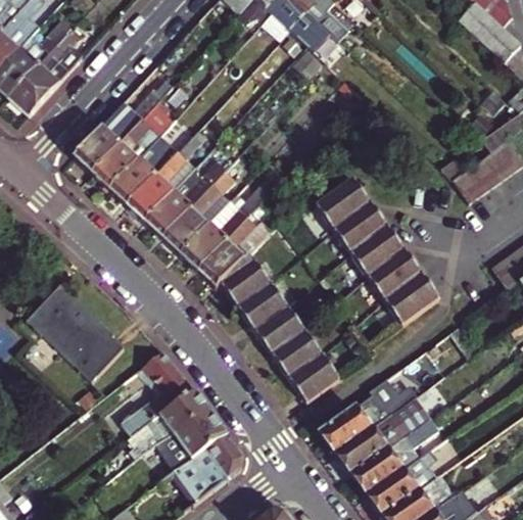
[(0,0),(0,32),(20,10),(9,0),(0,0)]
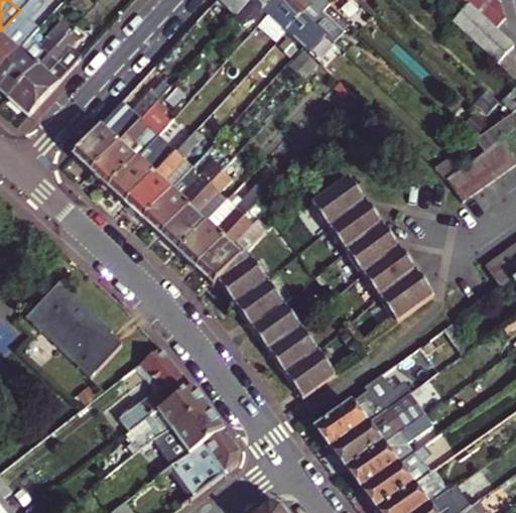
[(221,0),(236,14),(249,0),(221,0)]
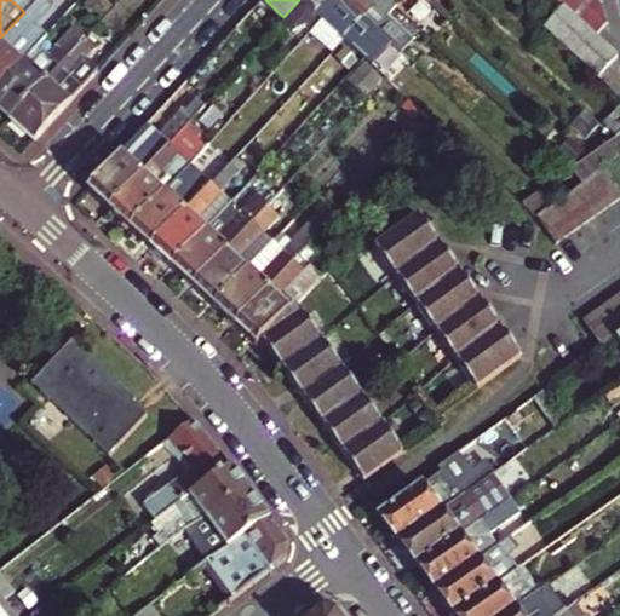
[(361,42),(374,27),(345,0),(304,0),(322,16),(342,34),(346,29),(361,42)]
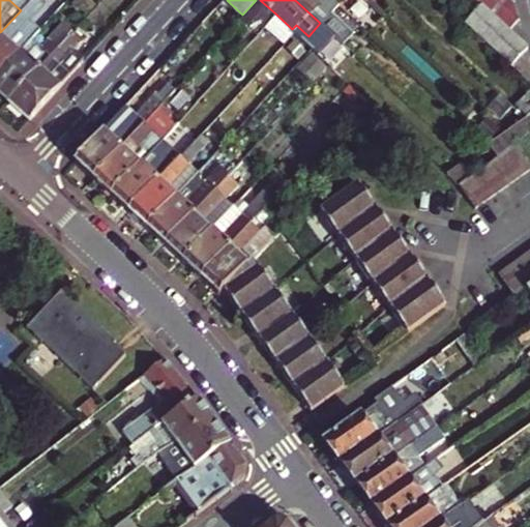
[(319,1),(320,0),(295,0),(320,23),(345,46),(353,35),(330,13),(319,1)]
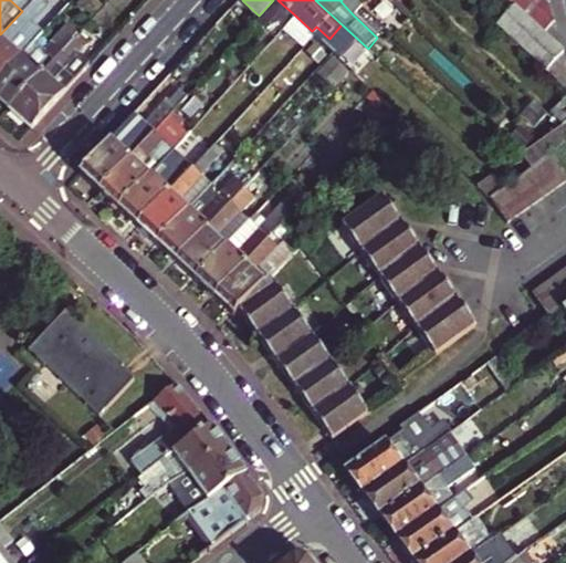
[(353,14),(360,6),(354,0),(342,0),(341,1),(353,14)]
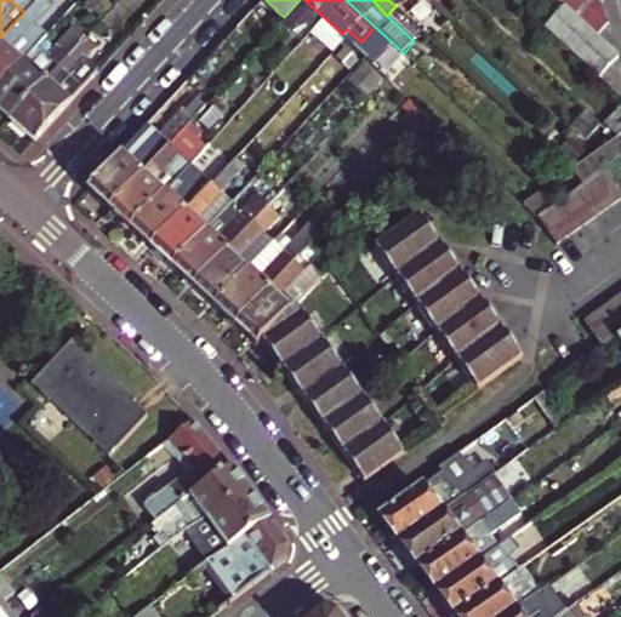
[(582,20),(599,0),(560,0),(563,1),(582,20)]
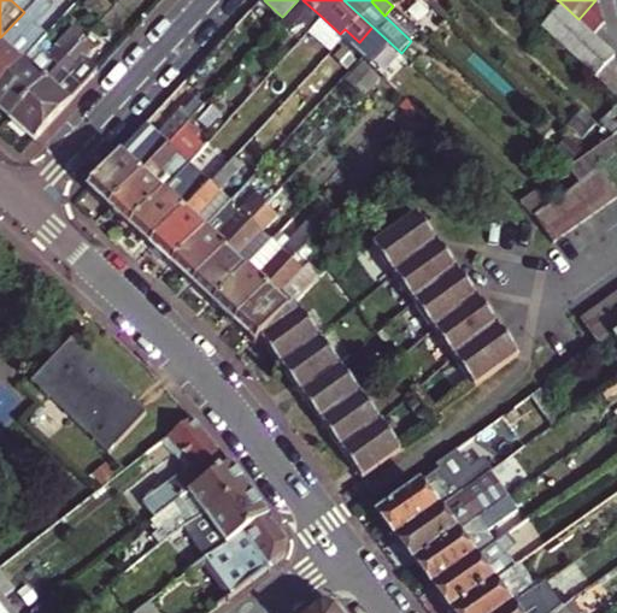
[(597,75),(613,52),(579,19),(559,1),(540,23),(597,75)]
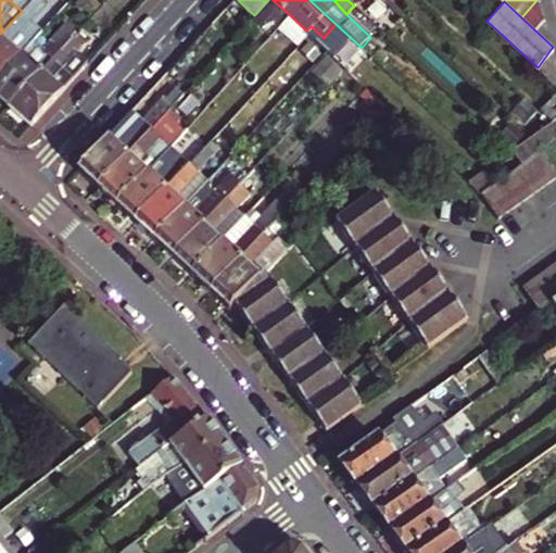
[(0,75),(22,52),(42,30),(22,11),(0,34),(0,75)]
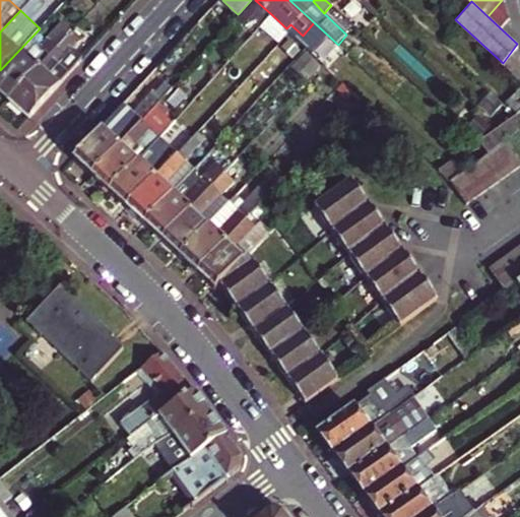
[(287,29),(286,28),(270,13),(258,26),(275,43),(287,29)]
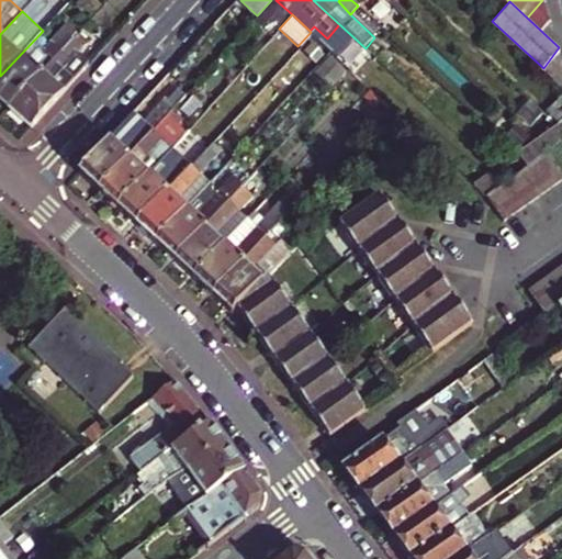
[(0,76),(0,94),(11,104),(79,31),(70,22),(32,63),(22,53),(0,76)]
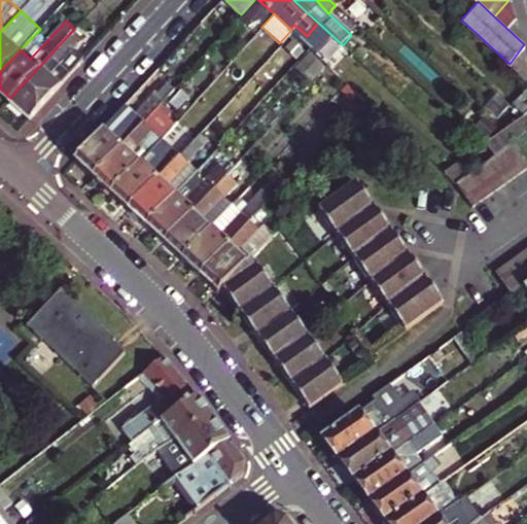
[(10,98),(30,116),(83,57),(73,47),(83,37),(74,29),(10,98)]
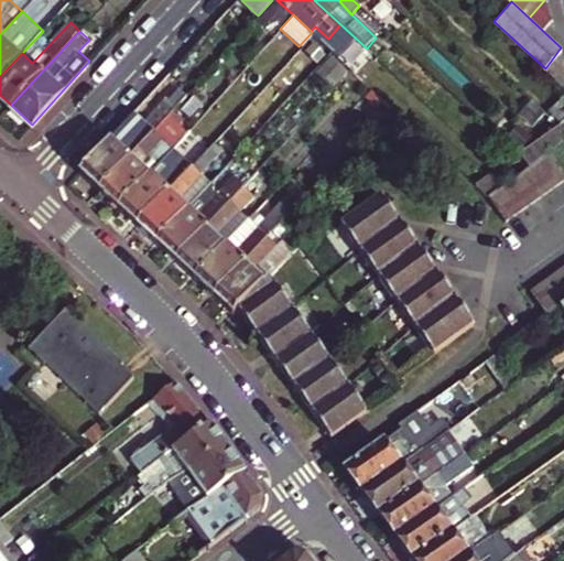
[(77,169),(98,186),(167,111),(182,96),(171,86),(141,118),(131,109),(77,169)]
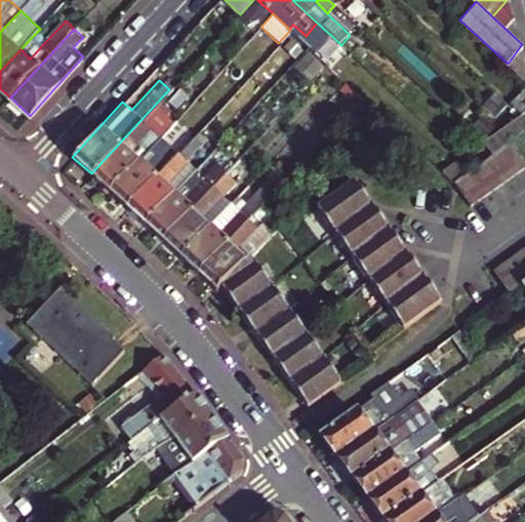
[(524,85),(507,101),(520,113),(524,109),(524,85)]
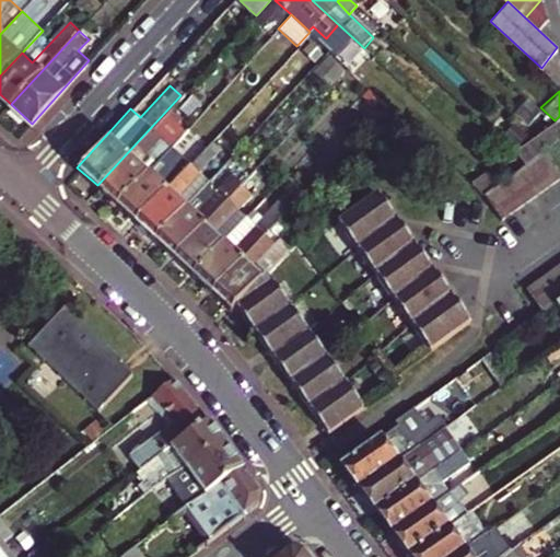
[(97,185),(116,202),(171,143),(162,136),(177,120),(166,111),(97,185)]
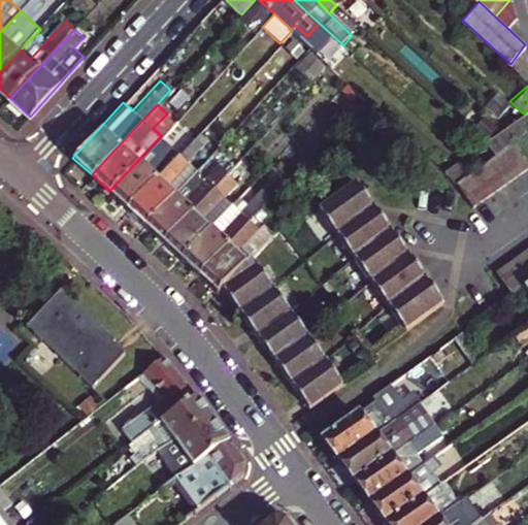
[(485,139),(494,152),(527,128),(527,109),(523,113),(503,128),(485,139)]
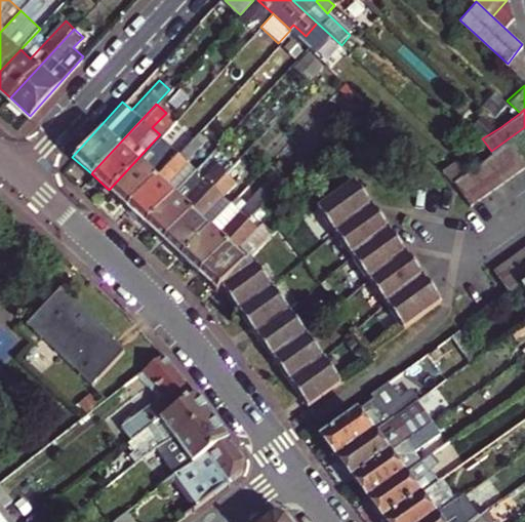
[(126,205),(144,222),(195,167),(189,160),(204,143),(194,133),(176,151),(126,205)]
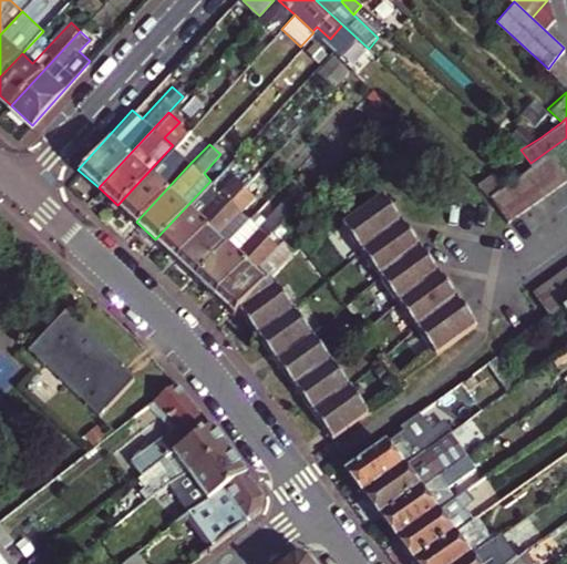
[(117,205),(136,222),(191,163),(173,145),(117,205)]
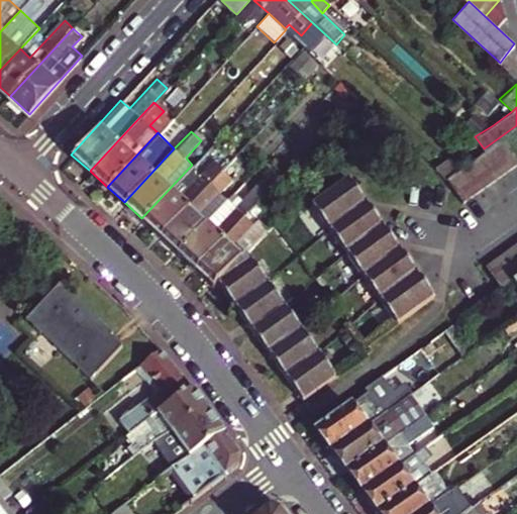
[(508,168),(516,161),(516,157),(503,137),(492,145),(508,168)]
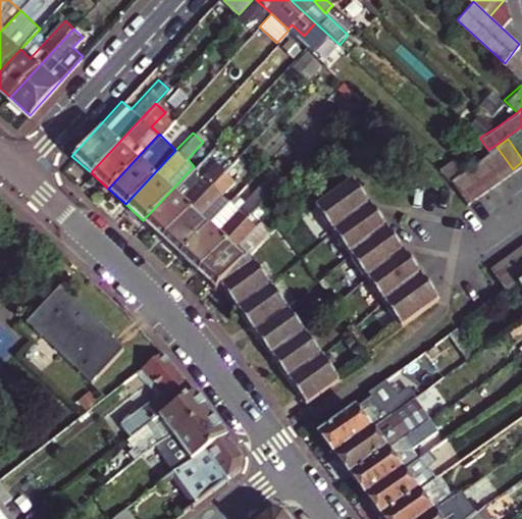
[(502,177),(513,169),(497,147),(485,155),(502,177)]
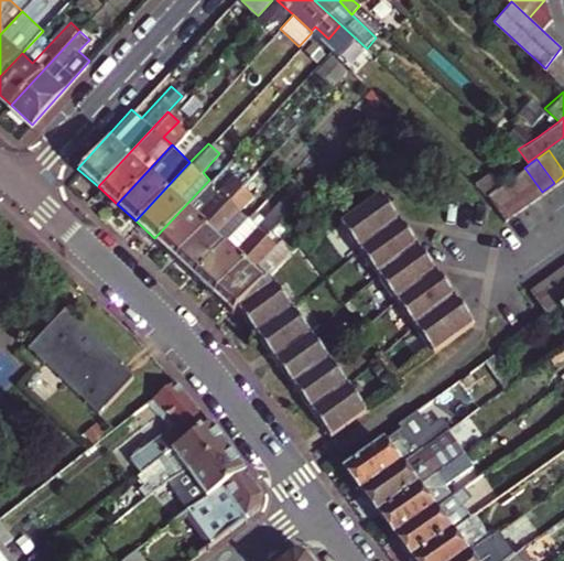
[(529,201),(542,192),(524,168),(511,176),(529,201)]
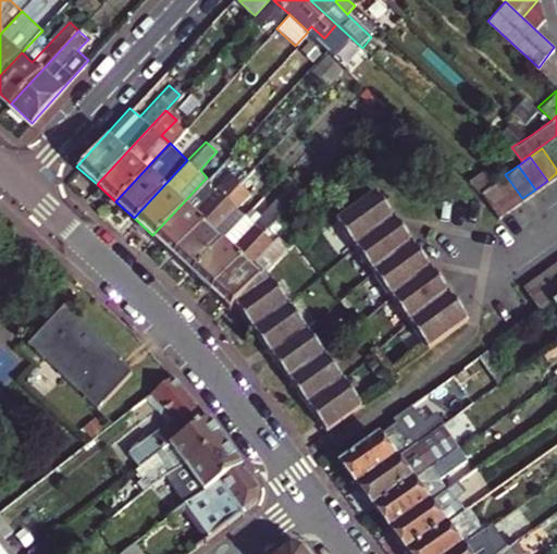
[(480,188),(493,180),(483,167),(467,177),(480,188)]
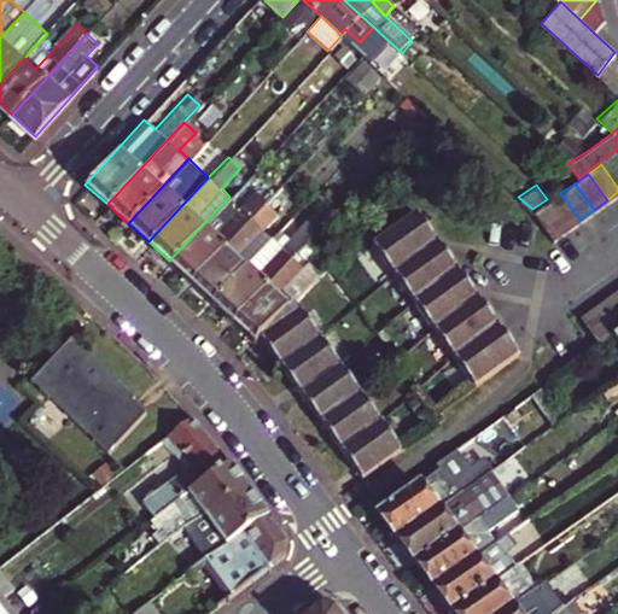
[(169,261),(190,280),(266,199),(254,188),(239,205),(229,197),(169,261)]
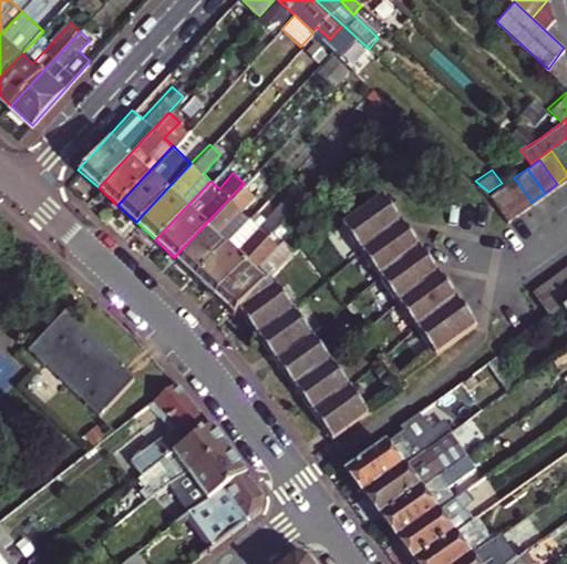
[(519,211),(532,202),(514,177),(502,186),(519,211)]
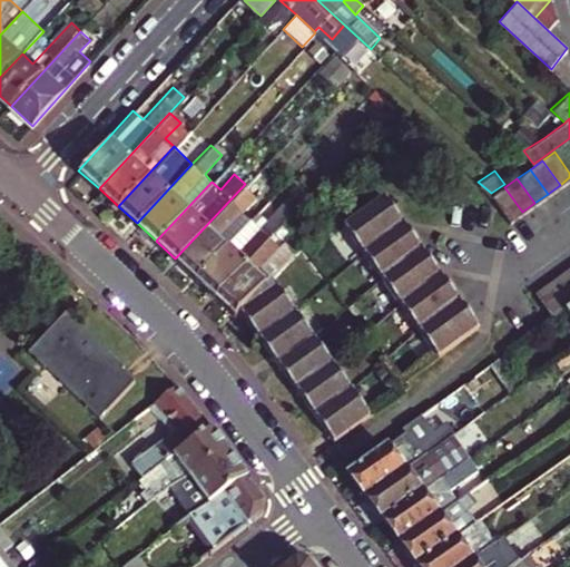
[(175,258),(195,276),(251,217),(242,208),(255,194),(245,184),(175,258)]
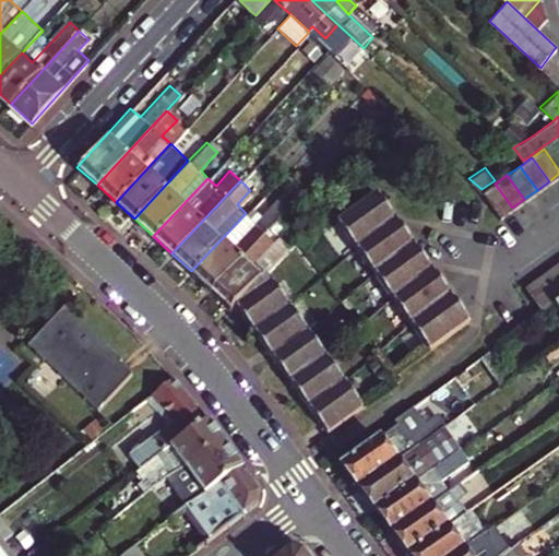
[(500,216),(512,208),(495,184),(483,192),(500,216)]
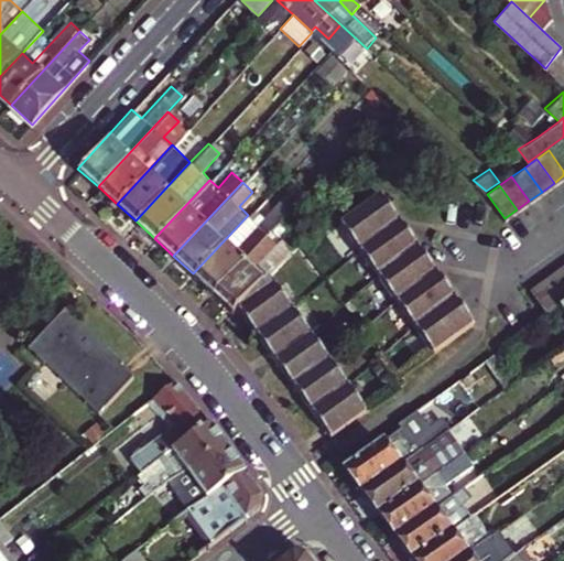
[(344,218),(362,244),(399,217),(380,192),(344,218)]
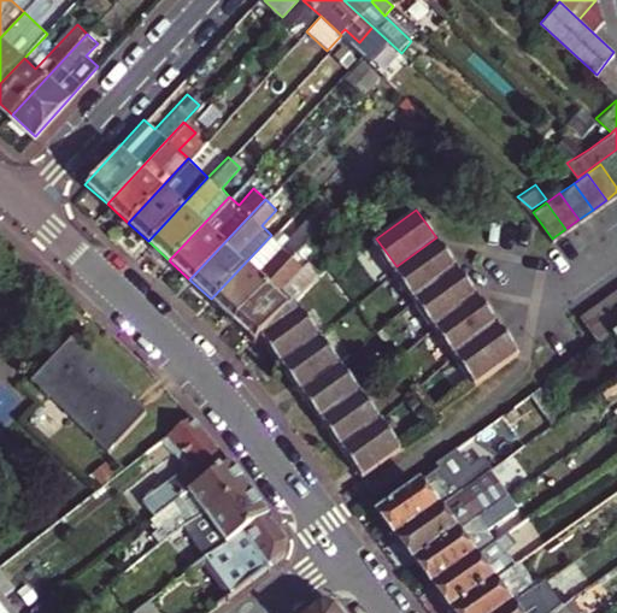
[(211,299),(231,318),(321,224),(309,212),(280,243),(271,235),(211,299)]
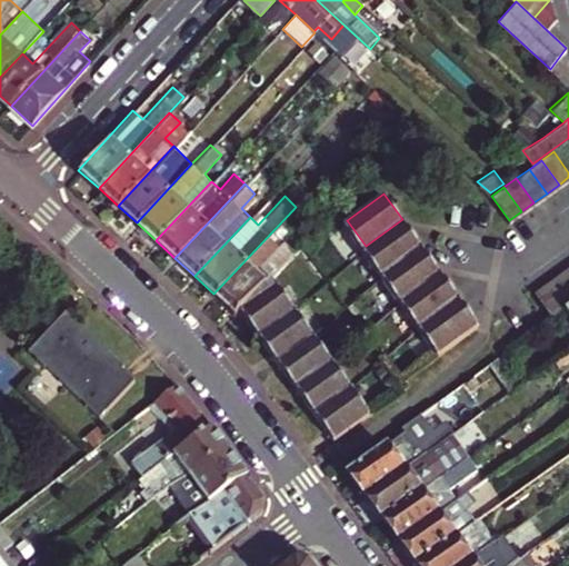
[(307,216),(315,207),(305,197),(296,207),(307,216)]
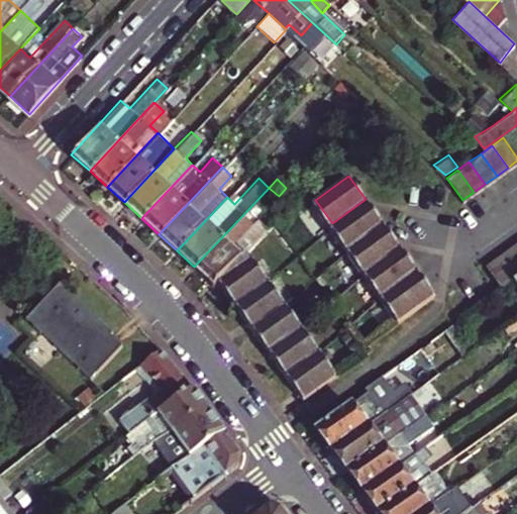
[(216,279),(245,248),(272,222),(263,214),(279,196),(269,188),(194,267),(212,283),(216,279)]
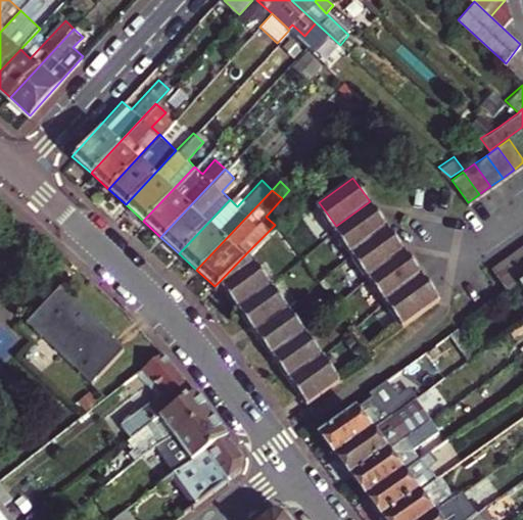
[(336,226),(353,249),(387,225),(370,201),(336,226)]
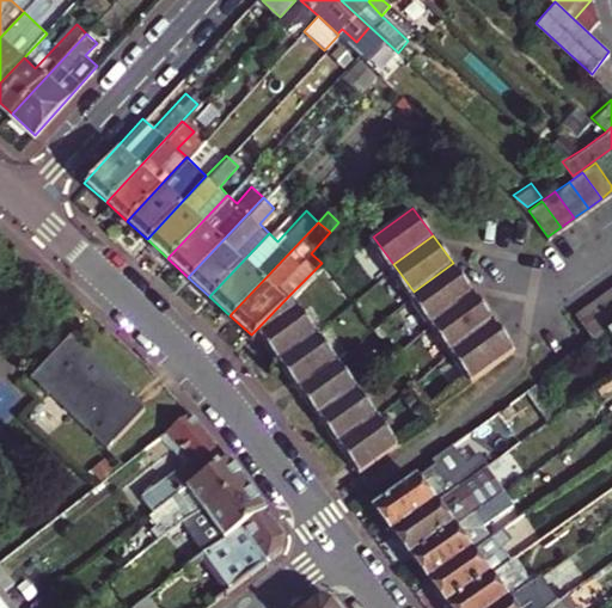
[(434,320),(473,292),(453,263),(414,292),(434,320)]
